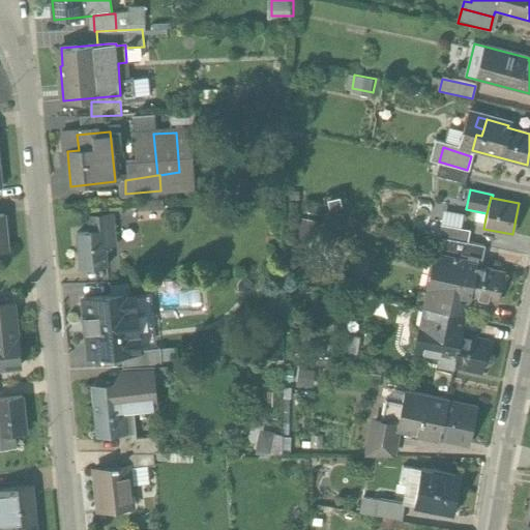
[(5,214),(0,214),(0,249),(9,248),(5,214)]
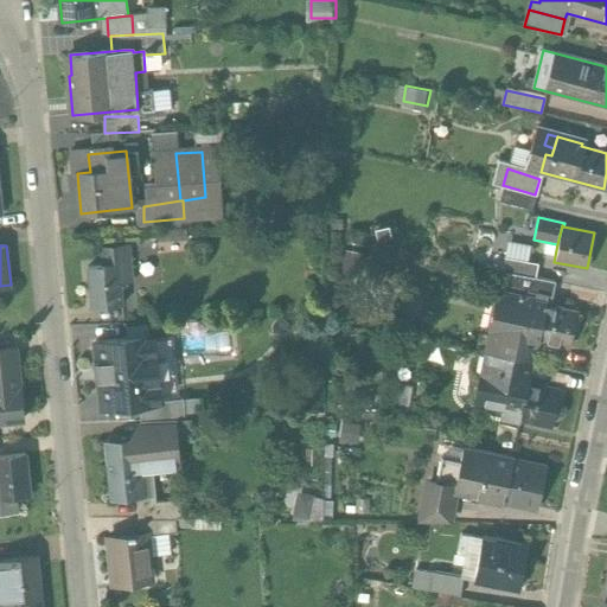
[(122,247),(100,248),(102,266),(88,267),(91,306),(121,304),(119,280),(125,280),(122,247)]
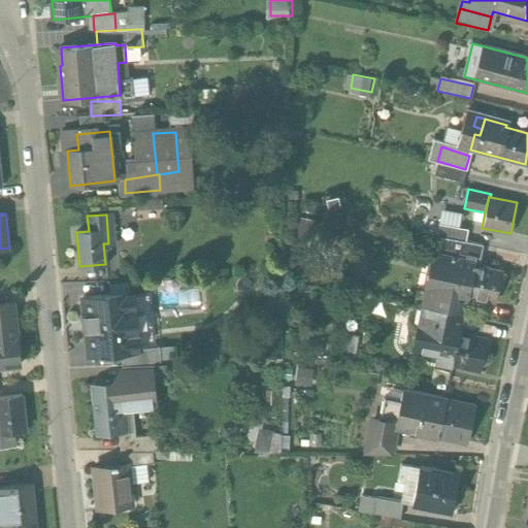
[(482,244),(441,237),(437,256),(450,258),(450,257),(475,262),(475,265),(477,265),(482,244)]
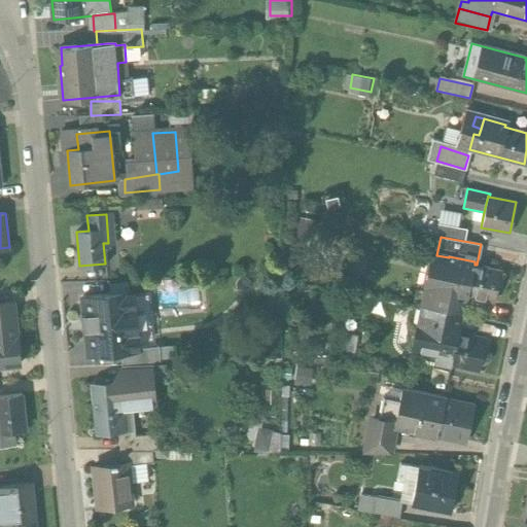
[(475,261),(449,256),(449,257),(446,273),(434,271),(433,274),(432,274),(425,306),(452,311),(454,300),(465,303),(467,295),(467,294),(495,300),(501,270),(477,265),(475,265),(475,261)]
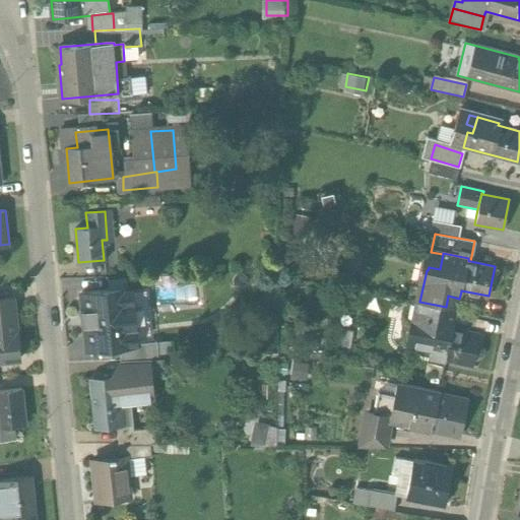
[(133,288),(80,294),(86,350),(119,346),(139,345),(139,343),(133,288)]
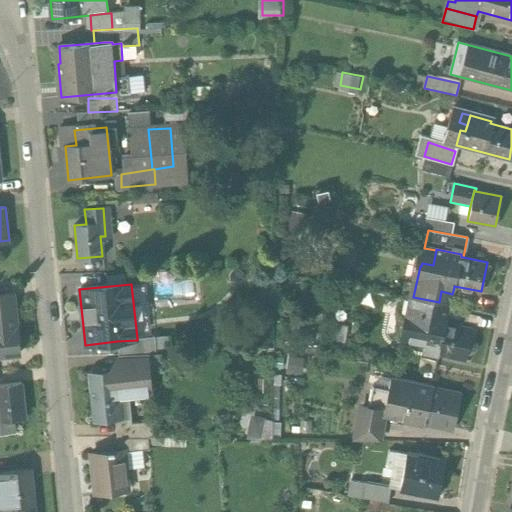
[(13,294),(0,295),(0,355),(19,354),(13,294)]
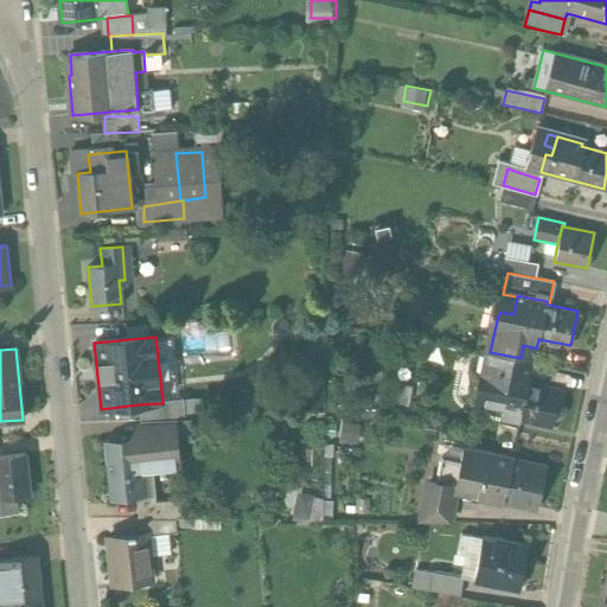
[(490,352),(474,350),(471,368),(486,371),(481,393),(523,401),(519,419),(551,425),(558,390),(529,384),(534,360),(521,358),(490,352)]
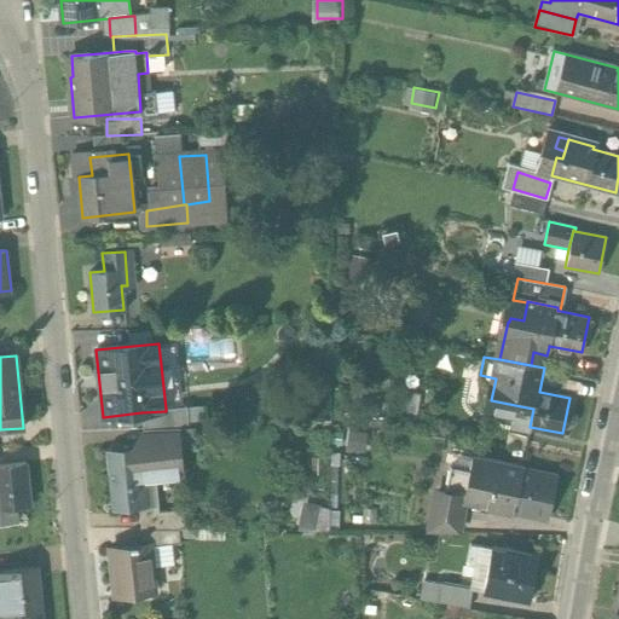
[(166,411),(142,412),(143,429),(149,429),(177,428),(187,428),(187,406),(166,409),(166,411)]
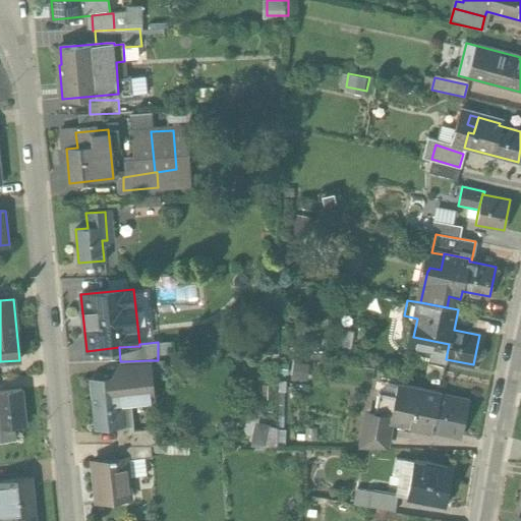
[(126,374),(89,379),(95,428),(122,425),(120,403),(152,400),(149,360),(125,361),(126,374)]
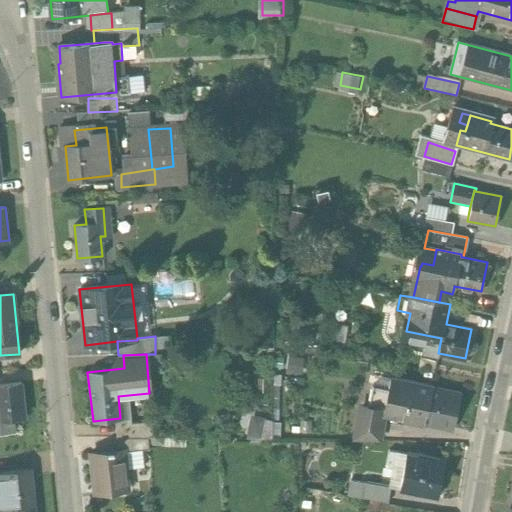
[(391,379),(389,389),(373,386),(369,406),(386,409),(385,412),(451,425),(457,395),(431,390),(432,387),(391,379)]
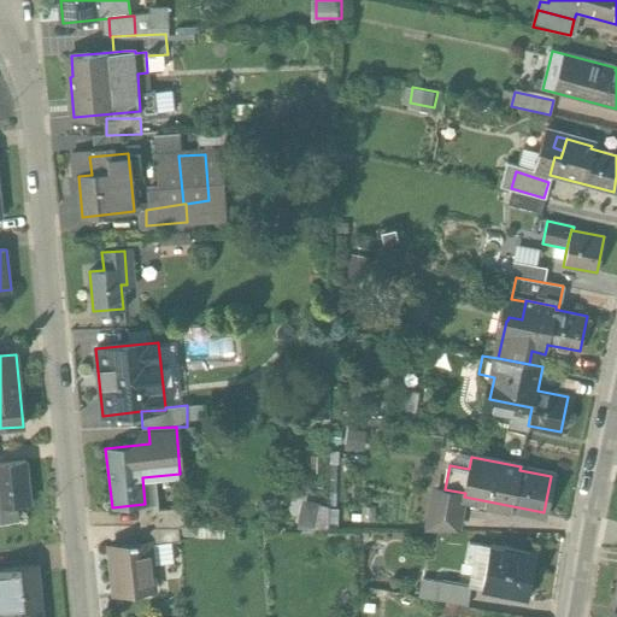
[(0,521),(18,519),(16,500),(33,499),(28,459),(0,462),(0,521)]
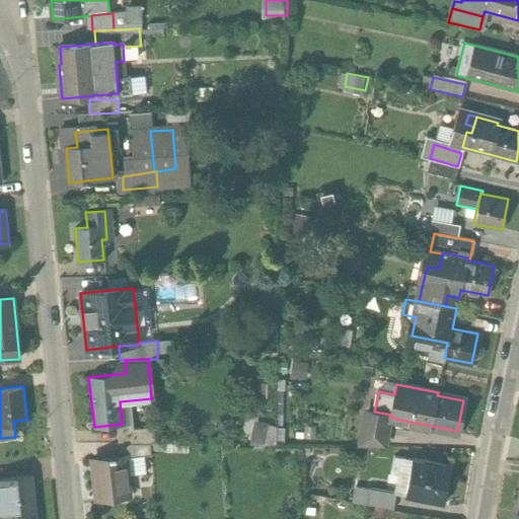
[(389,421),(364,417),(358,445),(384,446),(389,421)]
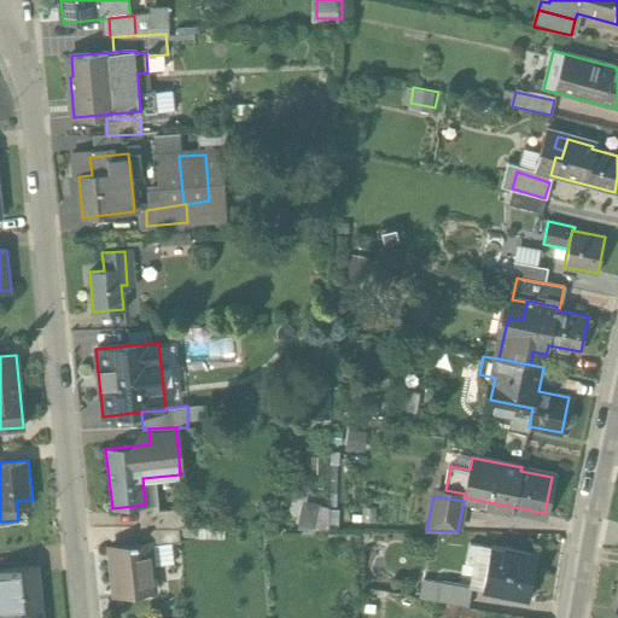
[(333,528),(334,501),(304,501),(303,526),(333,528)]
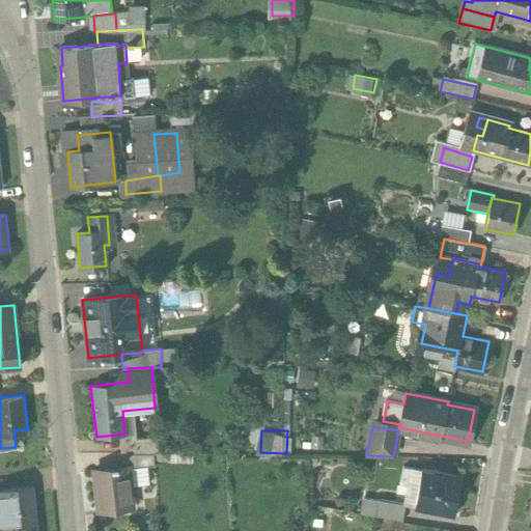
[(152,441),(132,441),(131,454),(152,454),(152,441)]
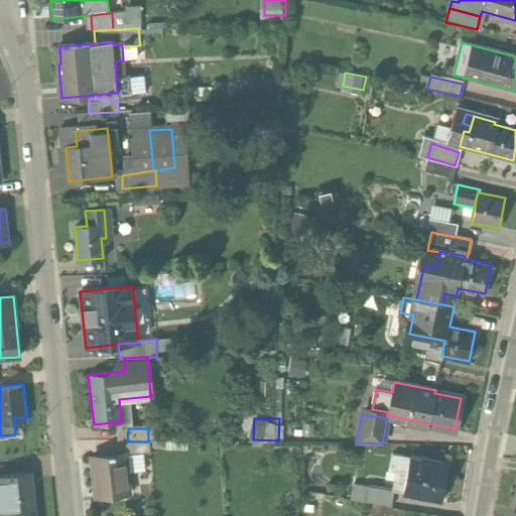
[(127,441),(116,441),(118,455),(122,455),(123,456),(149,453),(148,441),(127,441)]
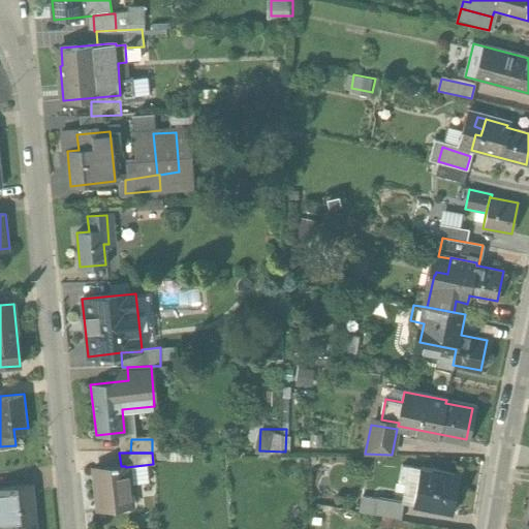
[(121,466),(116,467),(116,466),(112,466),(112,467),(93,469),(98,509),(130,505),(126,467),(125,466),(121,466)]
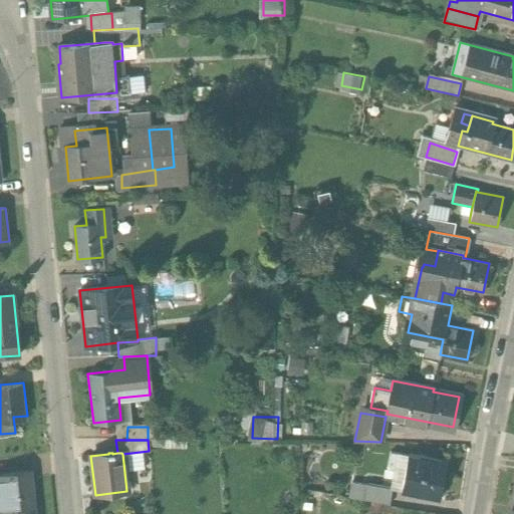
[(446,463),(410,455),(402,491),(438,499),(446,463)]
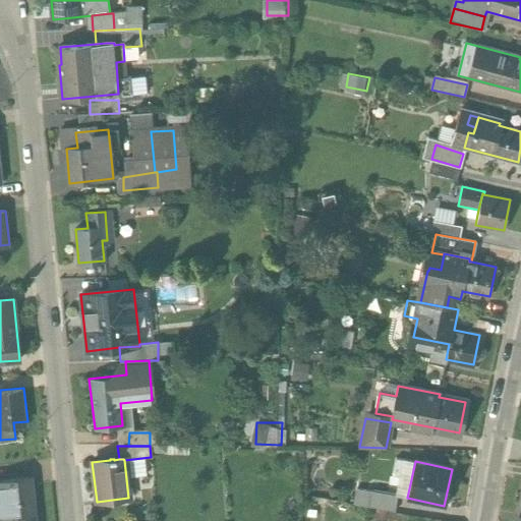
[(0,479),(0,516),(36,513),(32,476),(0,479)]
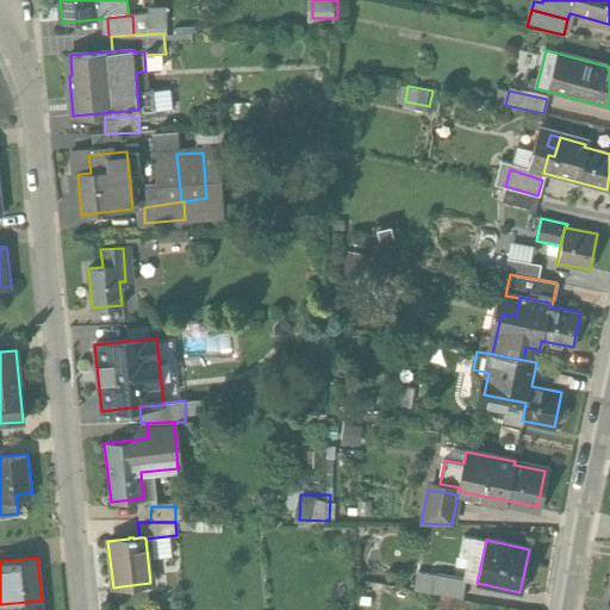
[(464,580),(437,574),(437,577),(417,573),(415,590),(461,598),(464,580)]
